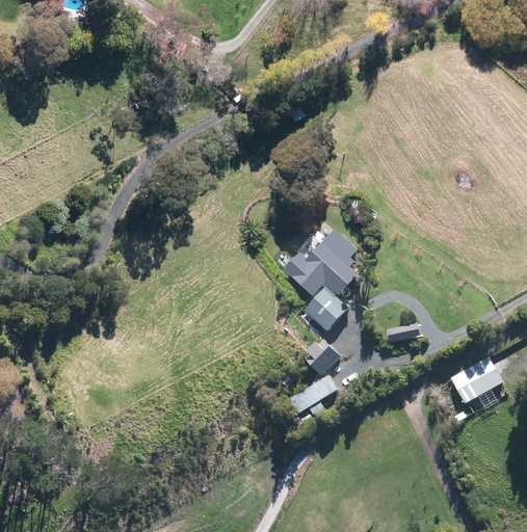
[(305,114),(299,105),(289,110),(295,120),(305,114)]
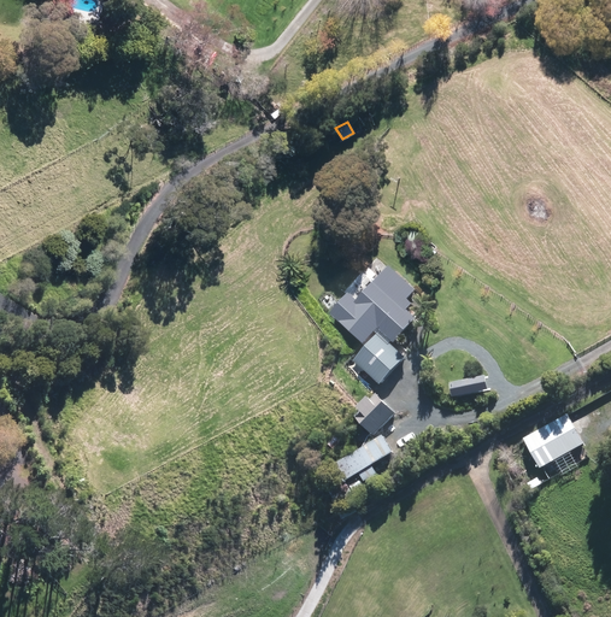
[(411,304),(380,274),(372,281),(356,300),(347,292),(328,312),(362,344),(376,328),(393,342),(416,318),(406,310),(411,304)]
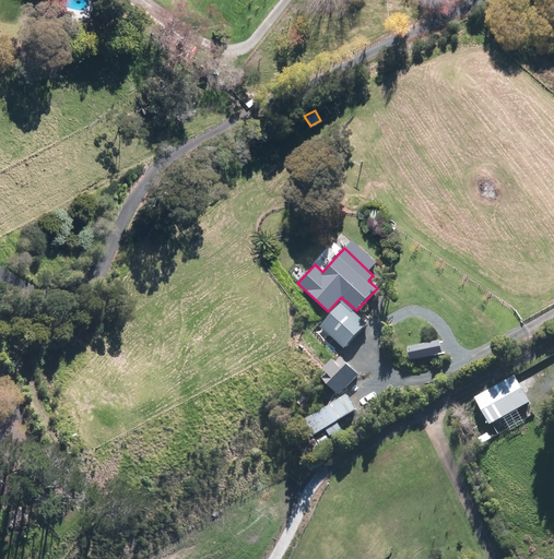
[(339,356),(318,377),(336,395),(356,373),(339,356)]
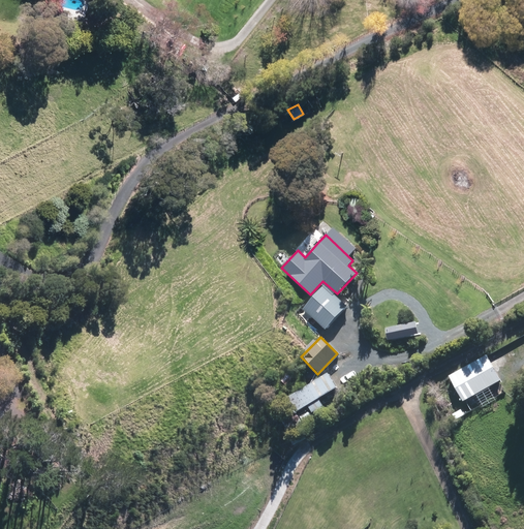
[(448,376),(462,401),(499,380),(485,354),(448,376)]
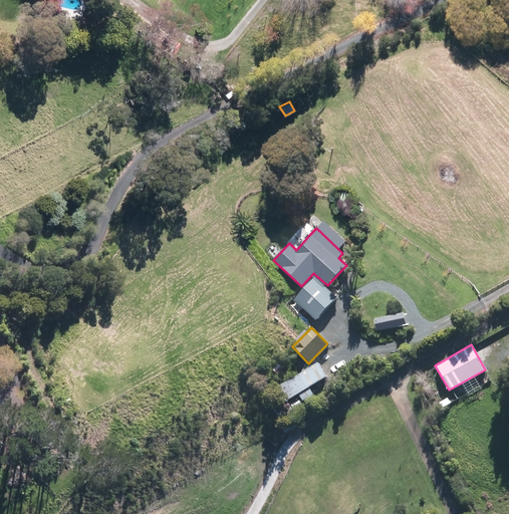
[(317,362),(274,387),(282,402),(297,394),(301,402),(312,395),(308,387),(326,376),(317,362)]
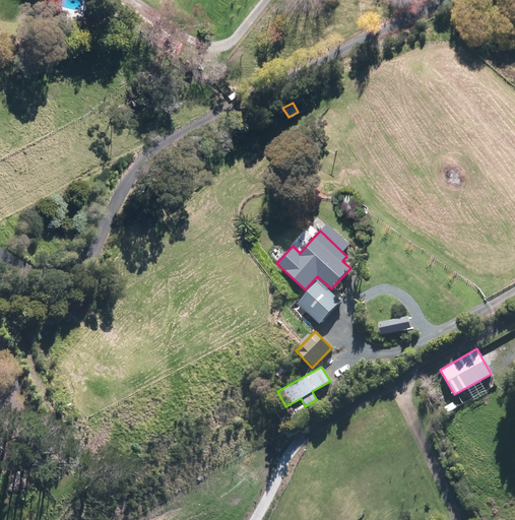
[(300,404),(292,408),(295,414),(303,410),(300,404)]
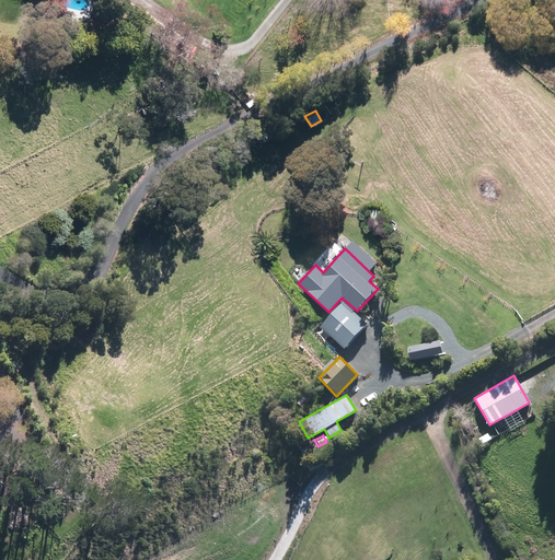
[(311,436),(296,445),(302,457),(318,450),(311,436)]
